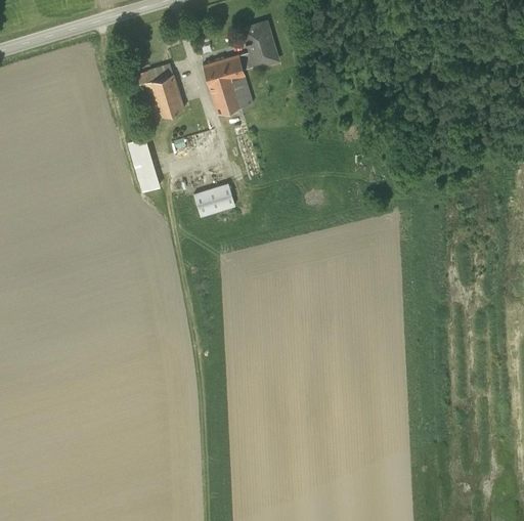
[(247,51),(203,64),(217,114),(252,102),(241,67),(250,63),(251,69),(277,60),(265,20),(239,29),(247,51)]
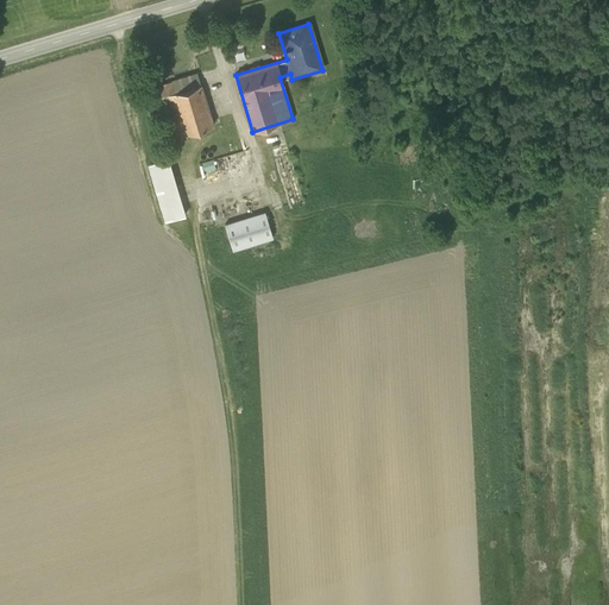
[(201,88),(170,98),(182,137),(213,128),(201,88)]
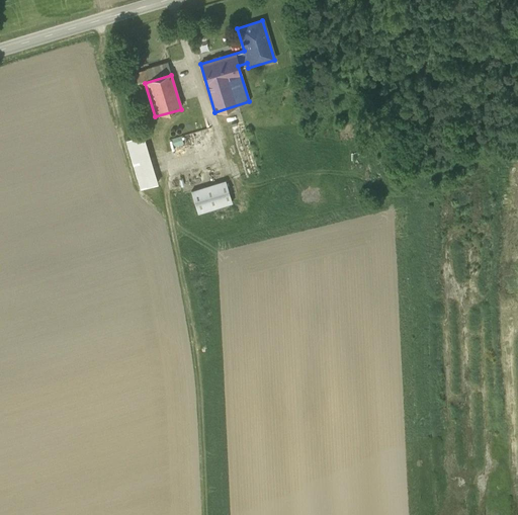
[(144,136),(124,141),(141,191),(160,185),(144,136)]
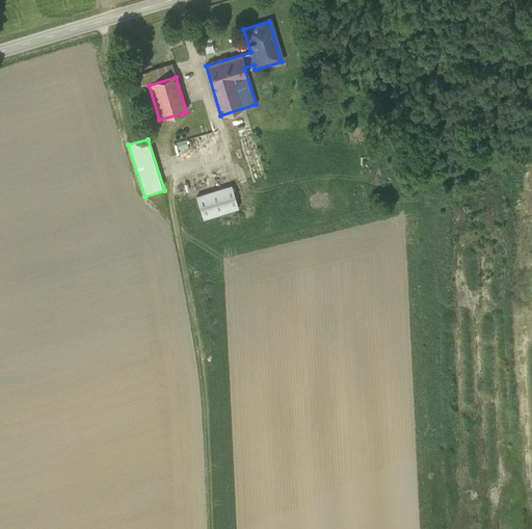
[(232,186),(196,197),(204,221),(239,210),(232,186)]
